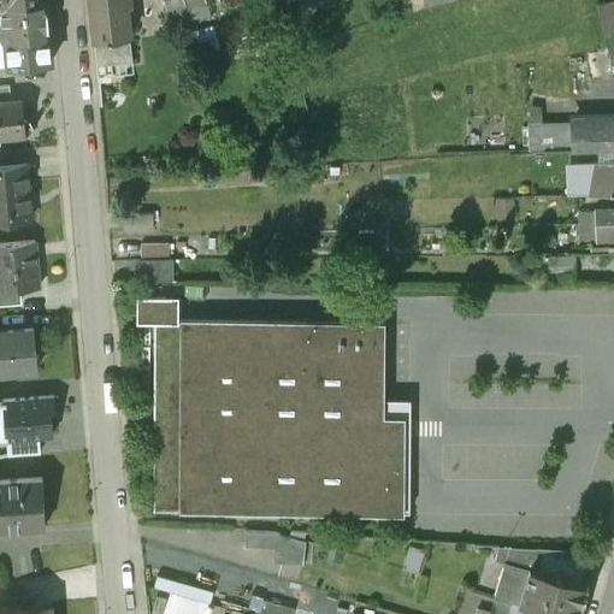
[(0,0),(0,10),(39,6),(37,0),(0,0)]
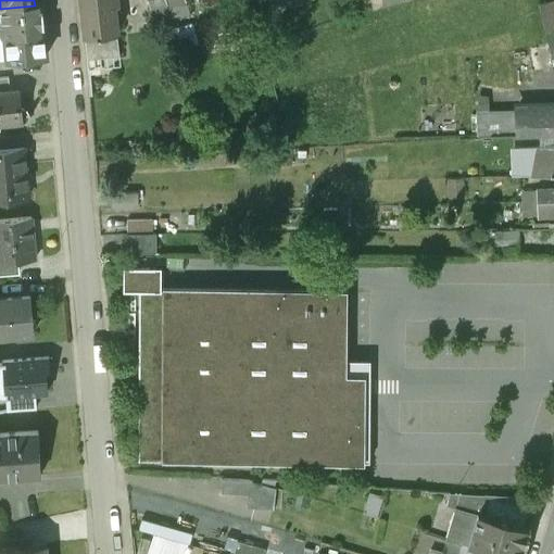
[(82,0),(84,11),(114,9),(112,0),(82,0)]
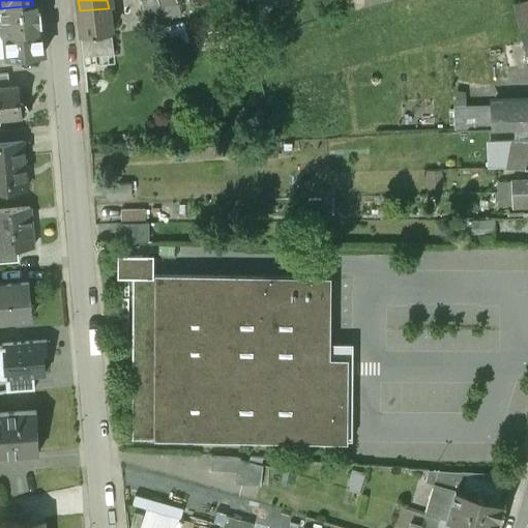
[(165,21),(159,0),(142,0),(150,29),(167,27),(165,21)]
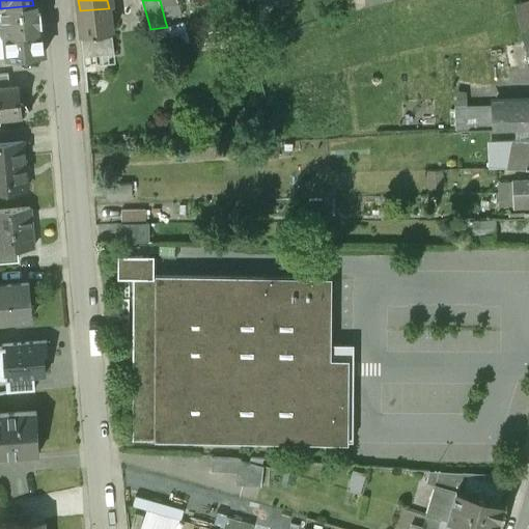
[(160,0),(165,21),(183,16),(177,0),(160,0)]
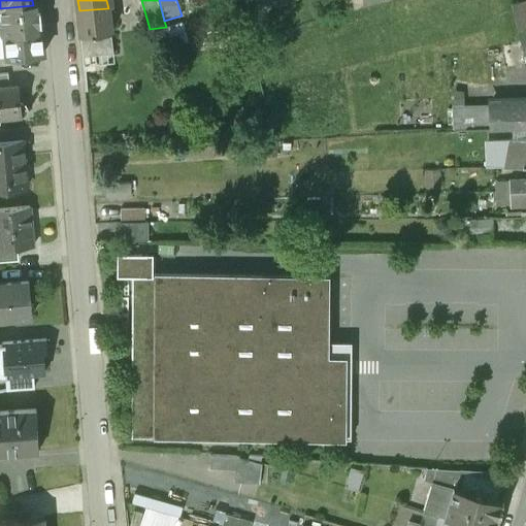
[(353,0),(356,10),(392,0),(353,0)]
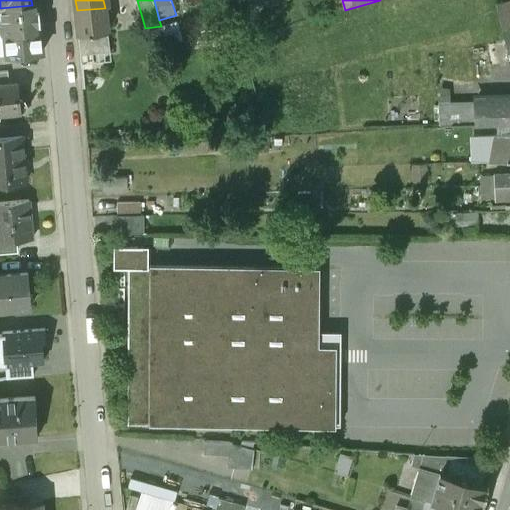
[(0,8),(0,20),(5,23),(5,29),(0,29),(1,34),(6,34),(42,30),(39,5),(32,5),(0,8)]
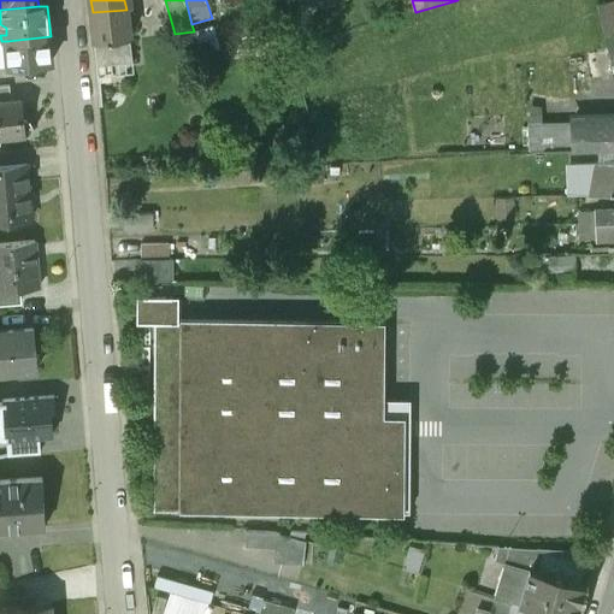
[(613,7),(600,11),(607,35),(613,33),(613,7)]
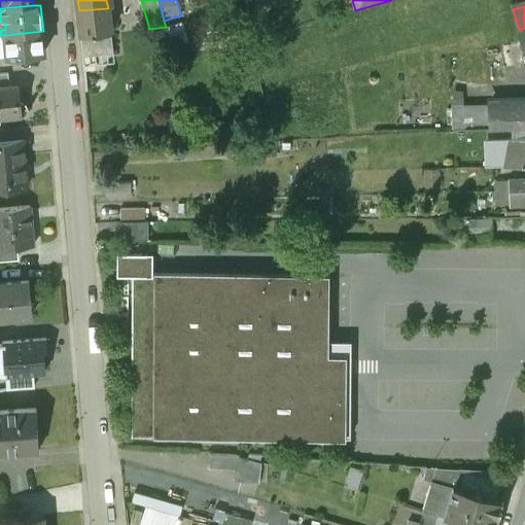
[(108,8),(79,10),(82,37),(100,35),(111,33),(108,8)]
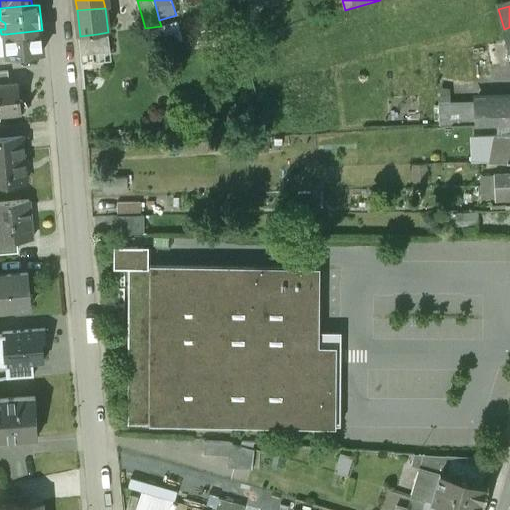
[(6,34),(8,56),(44,53),(42,30),(6,34)]
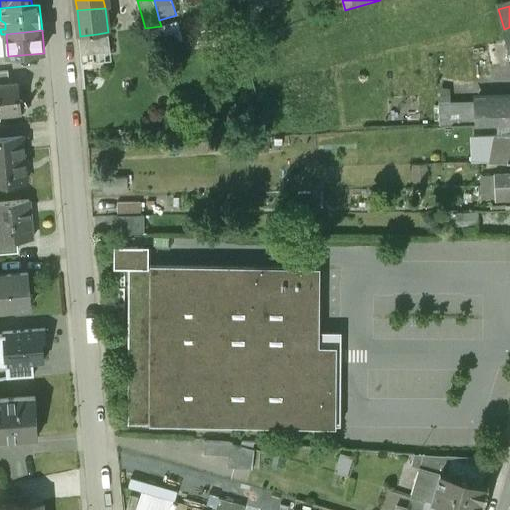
[(108,32),(97,34),(98,48),(97,48),(99,65),(111,64),(108,32)]
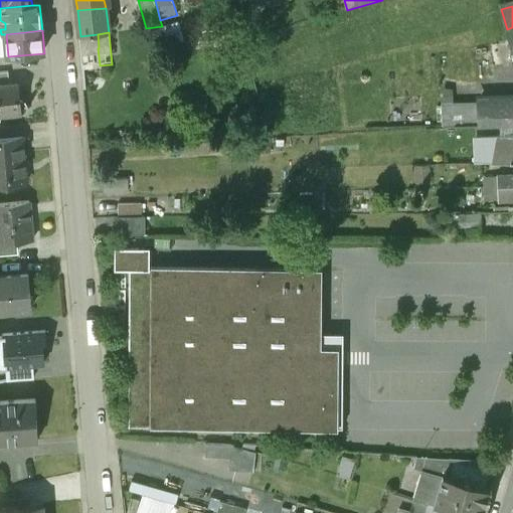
[(98,34),(80,36),(81,46),(84,87),(93,87),(91,65),(100,65),(98,48),(99,48),(98,34)]
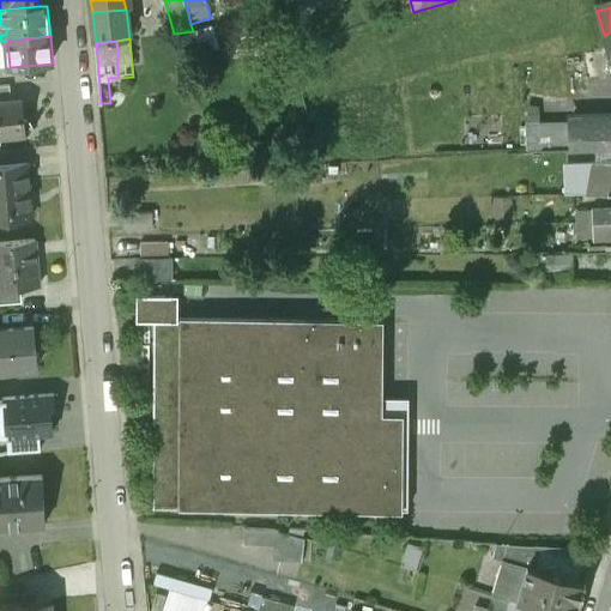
[(11,88),(0,88),(0,102),(12,102),(11,88)]
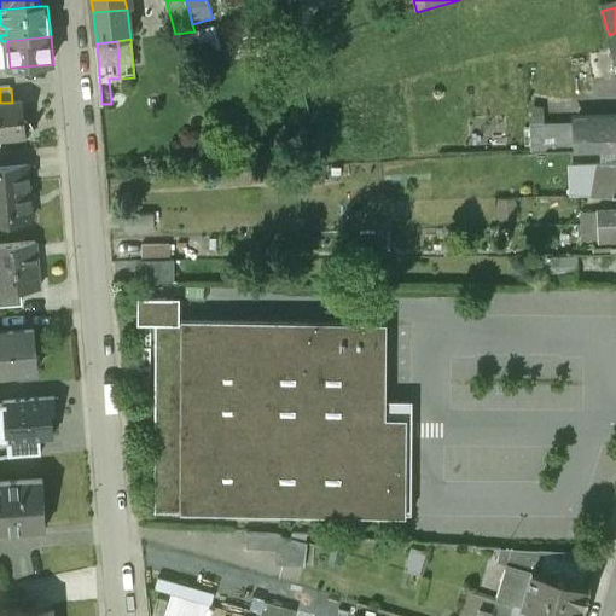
[(0,103),(0,140),(28,138),(29,137),(32,135),(33,134),(34,133),(34,131),(34,129),(34,127),(33,126),(32,123),(29,122),(28,122),(25,122),(23,122),(22,102),(12,103),(0,103)]
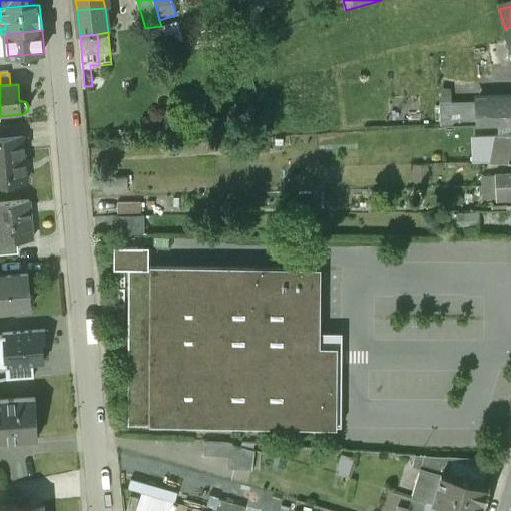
[(442,127),(454,127),(453,106),(453,92),(441,92),(442,127)]
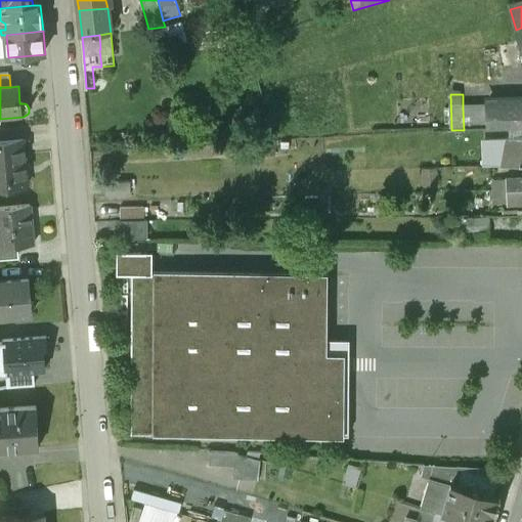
[(521,105),(463,109),(464,130),(509,128),(521,127),(521,105)]
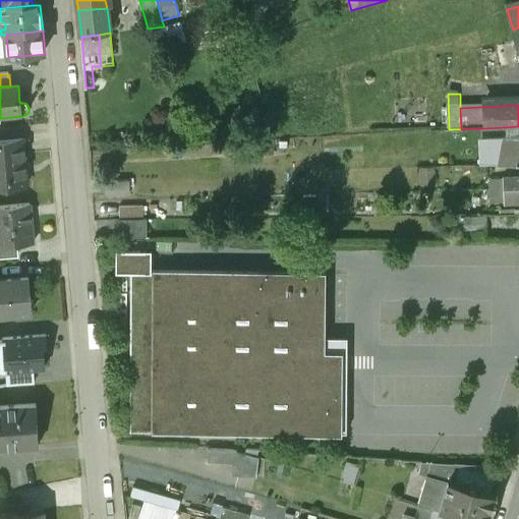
[(518,126),(506,127),(507,138),(518,138),(518,126)]
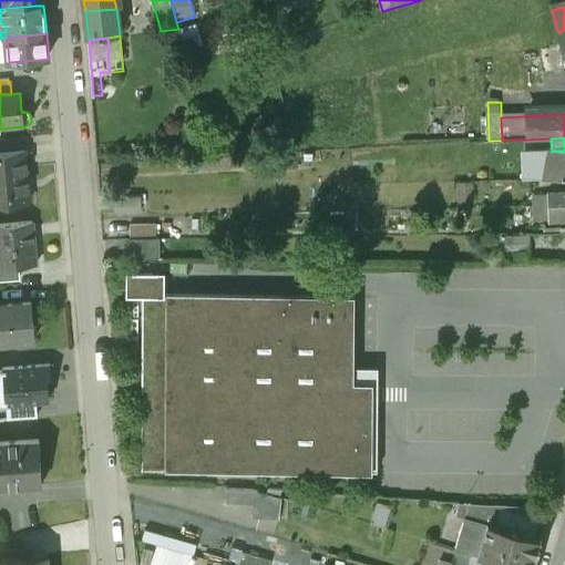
[(544,155),(551,156),(552,151),(524,152),(525,182),(546,181),(550,162),(543,161),(544,155)]
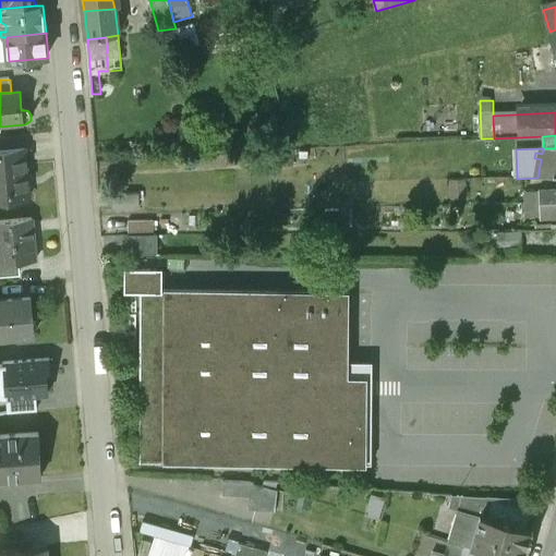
[(555,148),(543,148),(542,154),(535,153),(534,158),(541,159),(538,178),(555,177),(555,148)]
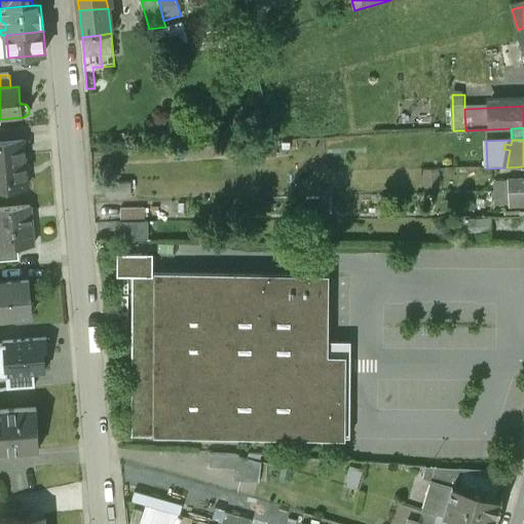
[(24,141),(0,143),(0,189),(28,187),(24,141)]
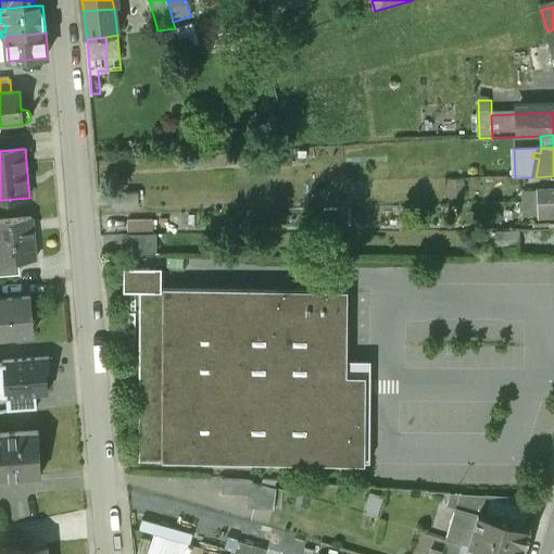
[(466,180),(448,181),(449,201),(467,200),(466,180)]
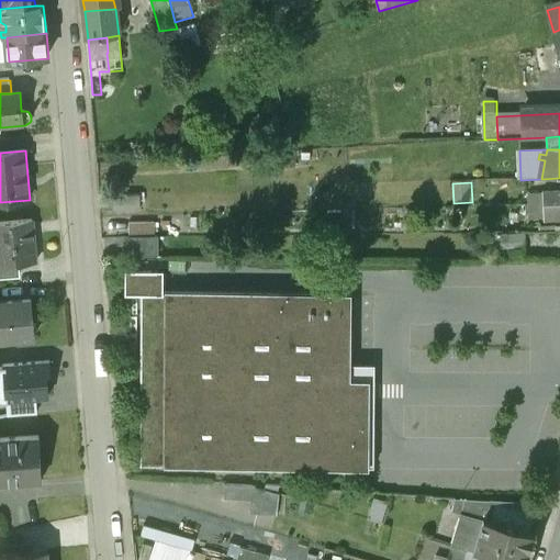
[(559,192),(549,193),(549,187),(542,188),(542,191),(544,204),(559,203),(559,192)]
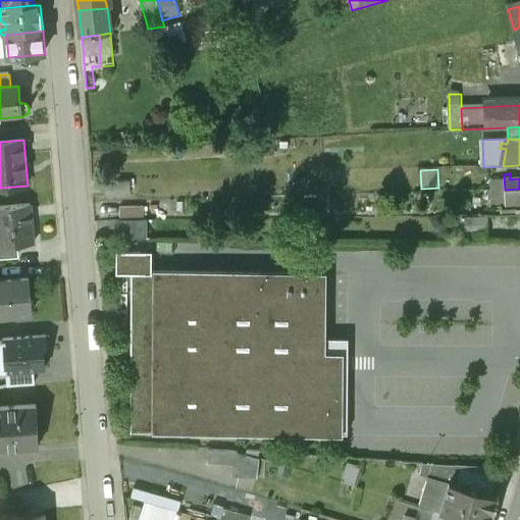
[(491,191),(505,190),(504,177),(491,178),(491,191)]
